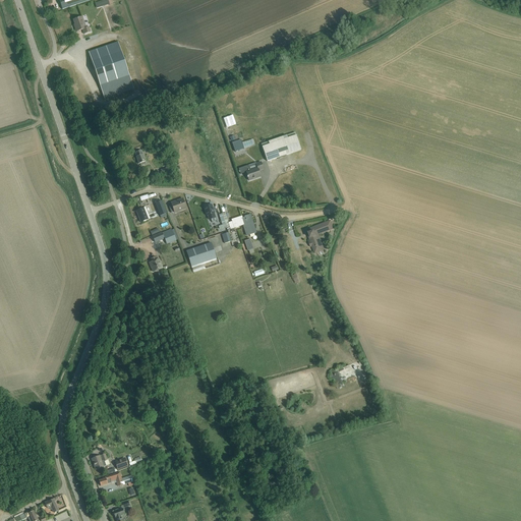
[(59,0),(62,10),(93,0),(59,0)]
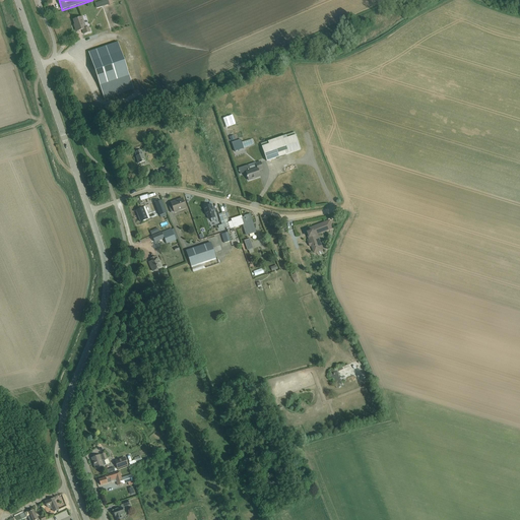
[(82,29),(84,35),(90,33),(88,27),(85,28),(82,17),(73,20),(75,26),(75,27),(76,33),(82,29)]
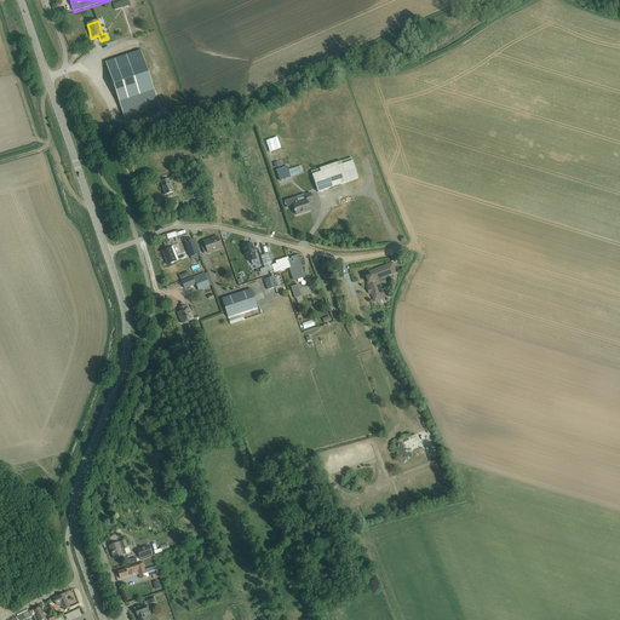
[(105,63),(125,119),(159,107),(141,51),(105,63)]
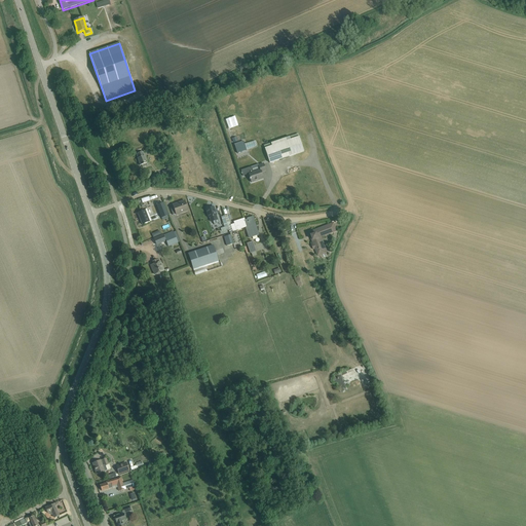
[(265,148),(269,163),(304,152),(299,137),(287,141),(286,139),(271,143),(271,146),(265,148)]
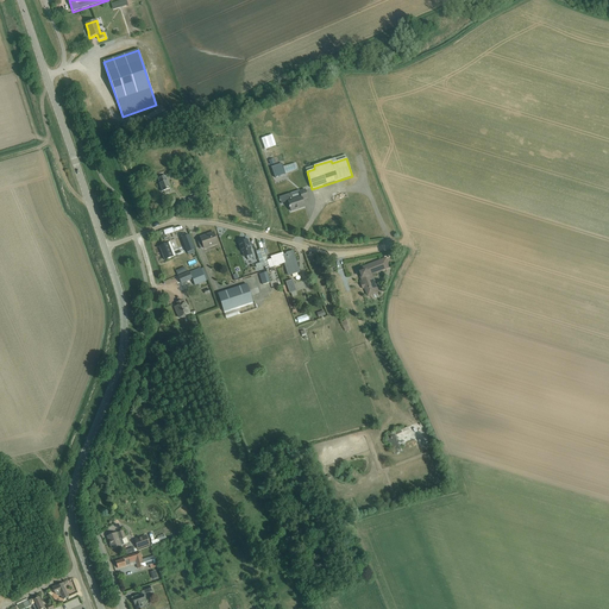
[(286,167),(283,167),(286,175),(288,174),(290,173),(293,171),(295,171),(295,170),(297,170),(295,163),(293,164),(290,165),(288,165),(286,167)]
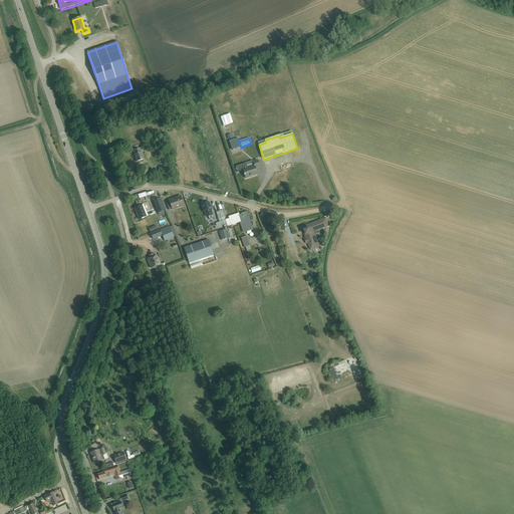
[(238,139),(229,142),(232,151),(241,148),(239,141),(238,139)]
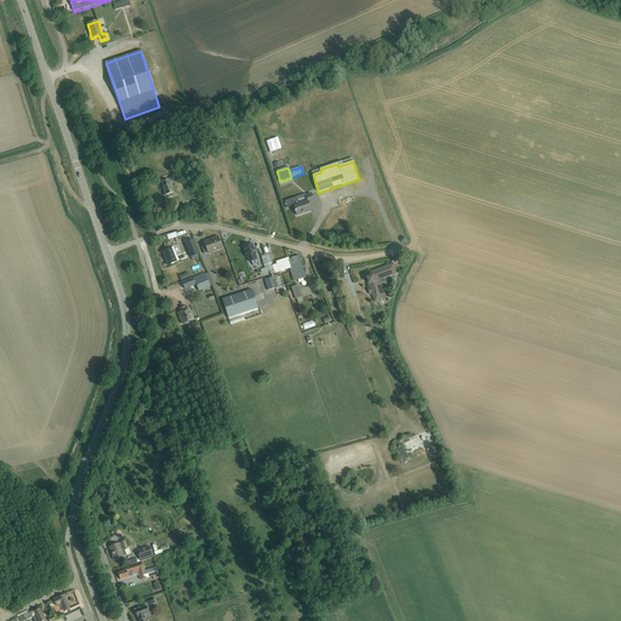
[(160,182),(161,187),(164,195),(166,195),(167,198),(174,195),(170,184),(169,180),(160,182)]
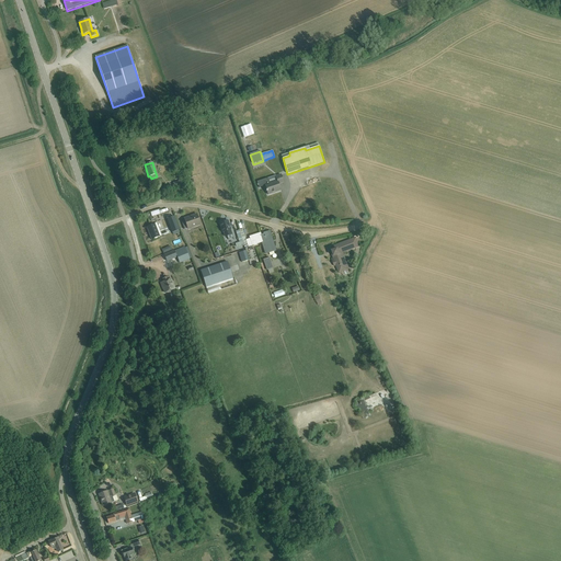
[(267,195),(281,191),(278,184),(284,182),(281,175),(276,176),(275,175),(256,182),(258,184),(258,186),(259,186),(259,189),(264,186),(267,195)]
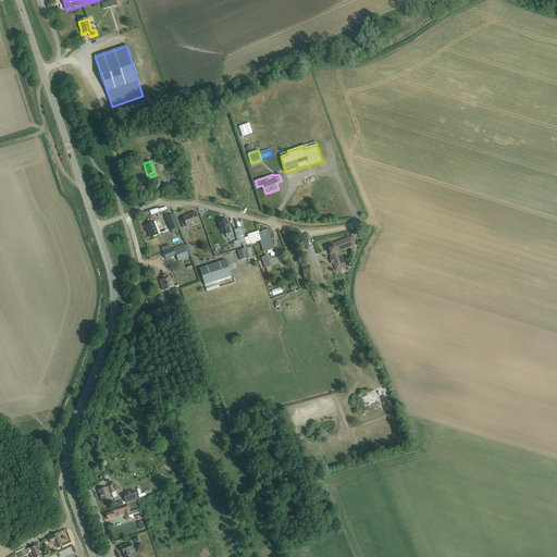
[(183,227),(186,226),(186,227),(198,223),(195,213),(183,218),(184,219),(181,220),(183,227)]
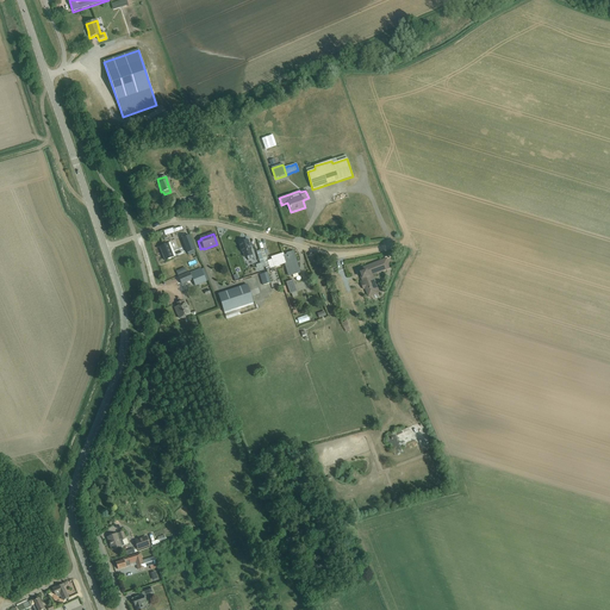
[(181,238),(186,254),(194,250),(188,236),(181,238)]
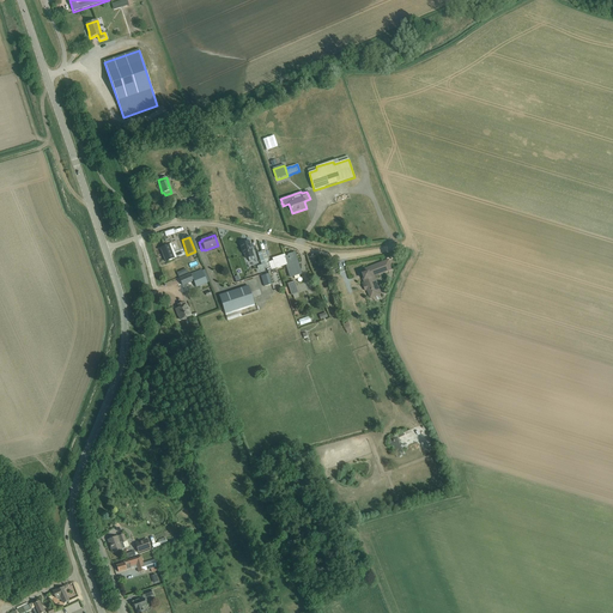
[(253,256),(252,252),(248,242),(240,244),(242,254),(244,254),(246,259),(253,256)]
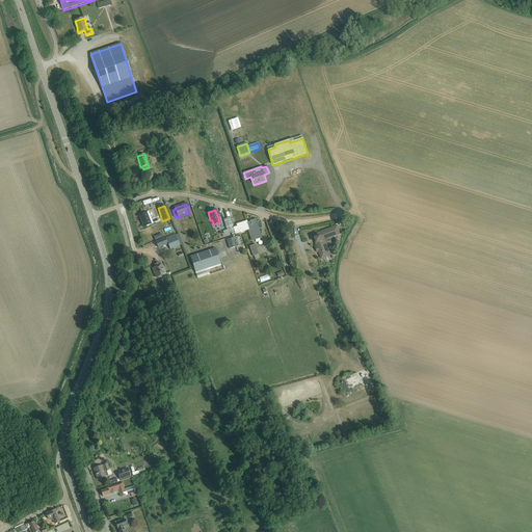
[(138,215),(143,228),(152,224),(147,212),(138,215)]
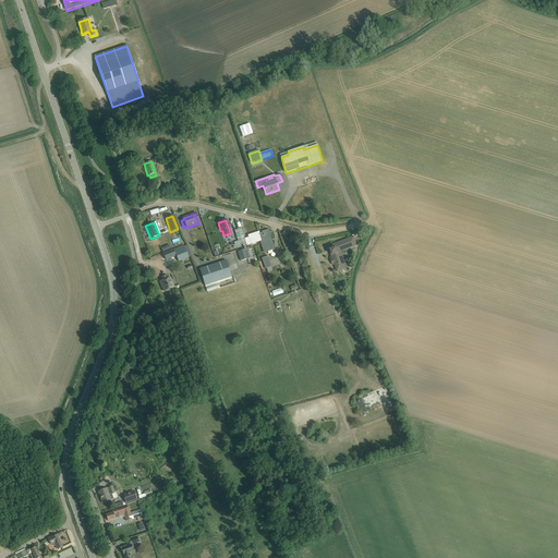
[(262,232),(262,233),(258,234),(257,234),(259,241),(264,253),(270,251),(271,251),(274,250),(271,241),(270,242),(270,240),(267,230),(262,232)]
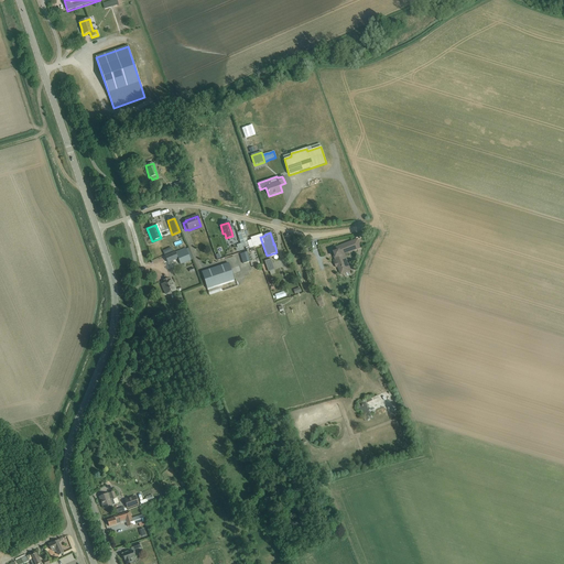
[(260,237),(261,237),(261,235),(250,239),(251,240),(248,241),(247,242),(249,248),(262,243),(260,237)]
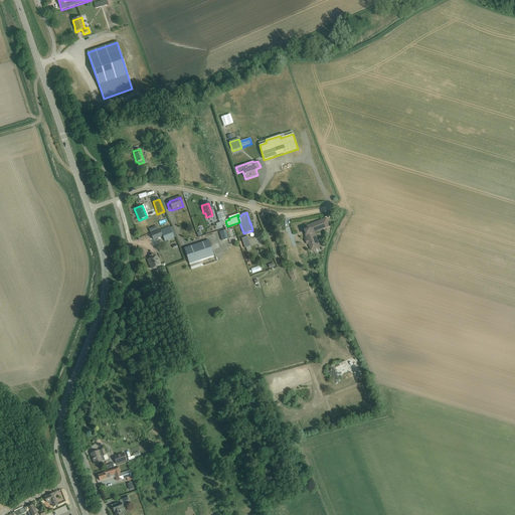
[(304,233),(311,251),(319,248),(319,246),(320,245),(315,232),(330,227),(327,218),(304,226),(305,229),(304,230),(305,233),(304,233)]
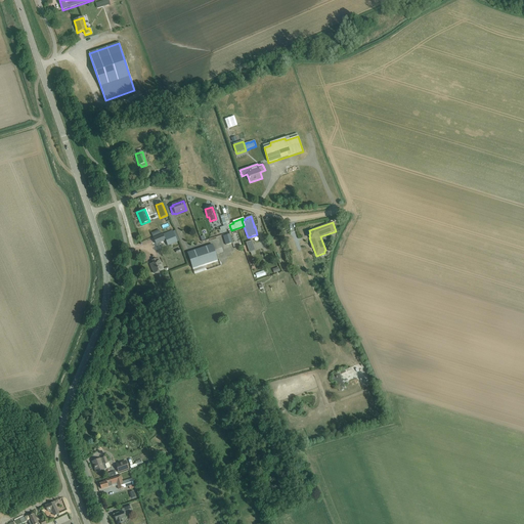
[(173,230),(163,234),(165,241),(168,247),(178,242),(173,230)]
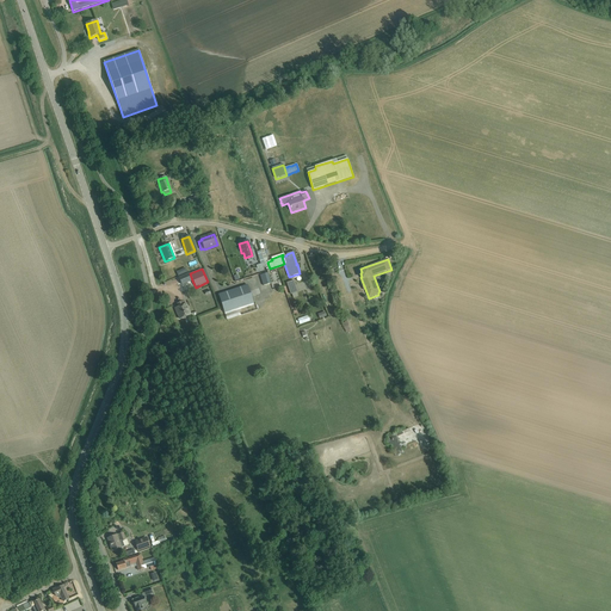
[(179,278),(181,285),(192,281),(190,273),(179,278)]
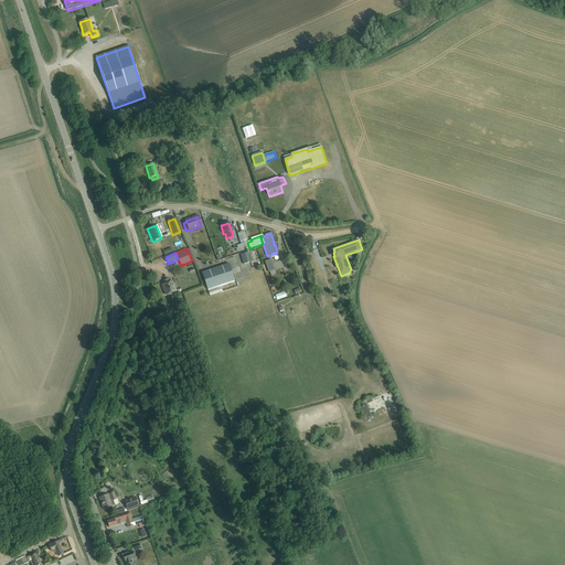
[(247,253),(241,254),(244,264),(251,263),(247,253)]
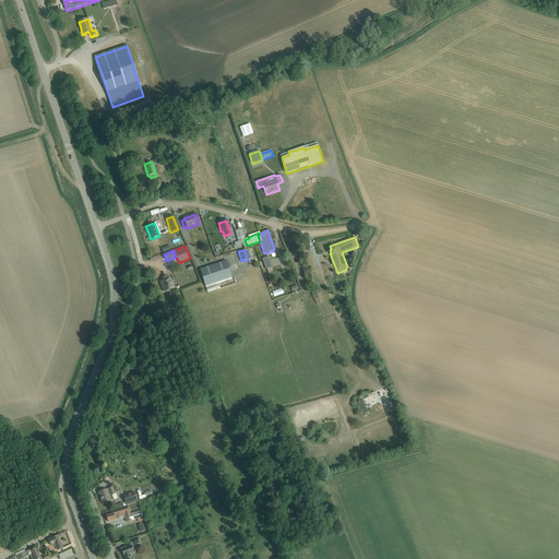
[(262,259),(265,270),(272,268),(268,257),(262,259)]
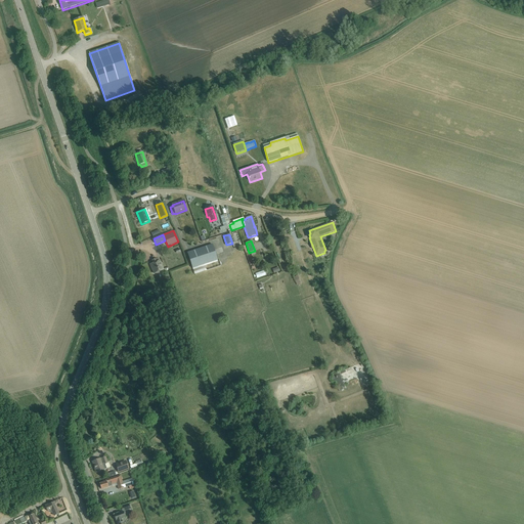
[(212,245),(187,254),(192,270),(193,270),(195,275),(221,267),(219,261),(217,262),(212,245)]
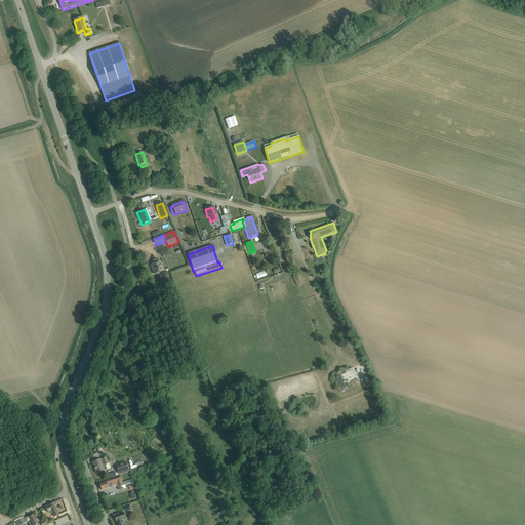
[(158,261),(157,259),(153,261),(154,264),(151,265),(152,269),(153,268),(155,274),(158,273),(159,274),(161,273),(161,272),(164,271),(160,260),(158,261)]
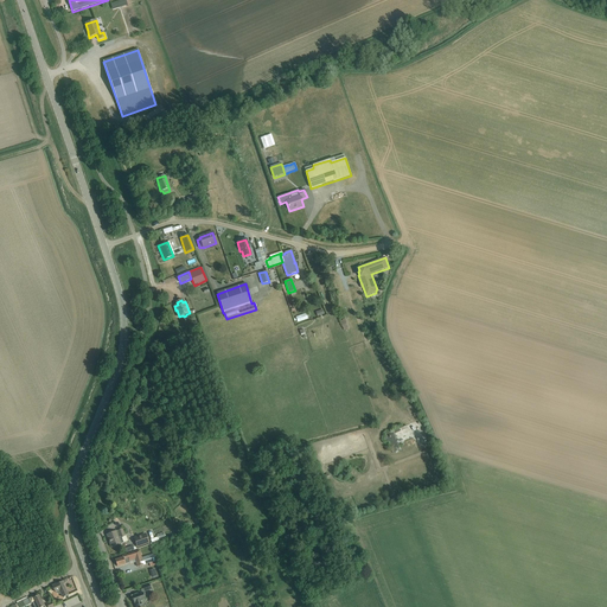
[(299,321),(310,318),(308,312),(296,317),(299,321)]
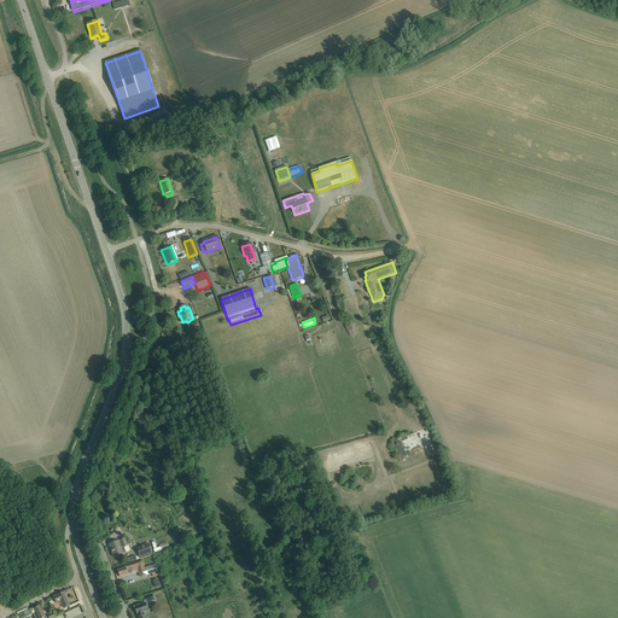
[(400,438),(391,442),(400,461),(407,458),(400,438)]
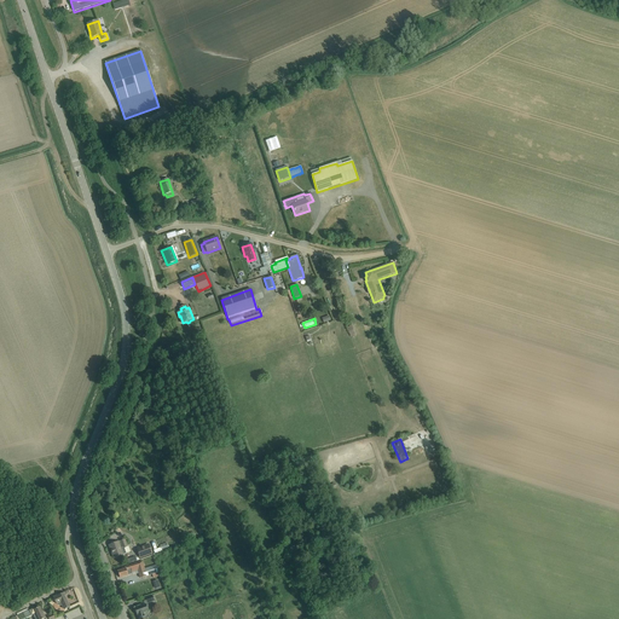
[(123,541),(109,545),(109,547),(114,557),(128,553),(131,551),(128,547),(126,548),(123,541)]
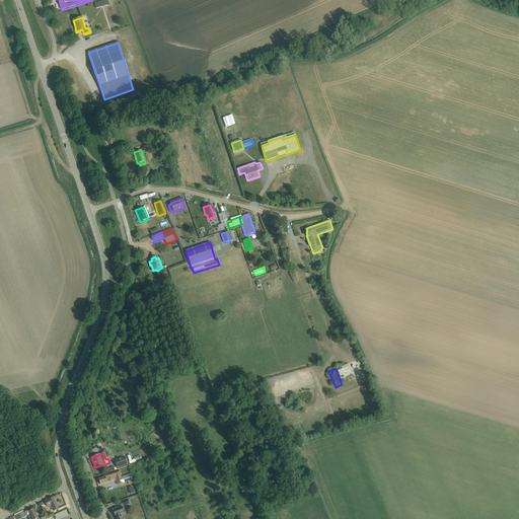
[(125,458),(123,458),(116,461),(118,467),(127,464),(125,458)]
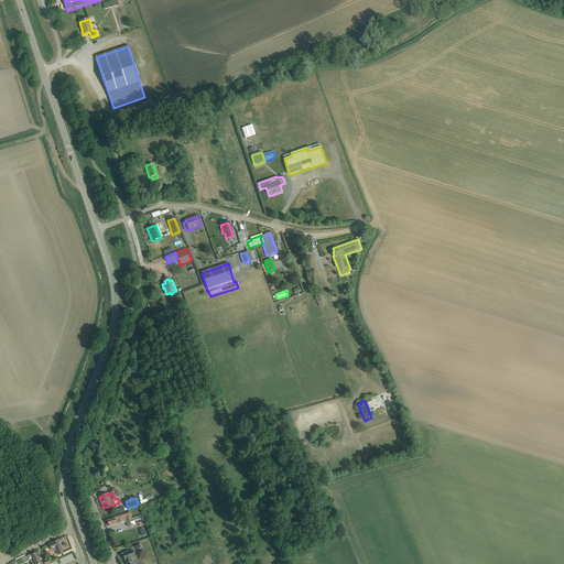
[(111,520),(107,521),(109,527),(120,523),(120,521),(126,520),(128,527),(133,525),(144,522),(142,516),(131,519),(129,512),(110,518),(111,520)]
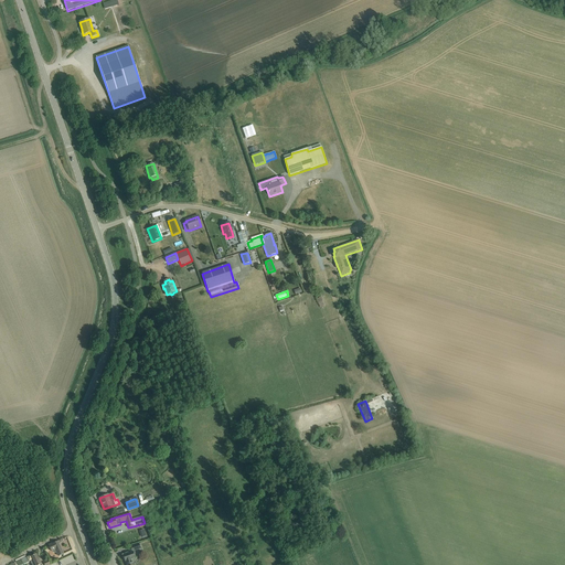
[(59,541),(49,545),(52,552),(53,553),(55,554),(56,553),(57,556),(64,554),(60,545),(61,544),(59,542),(59,541)]
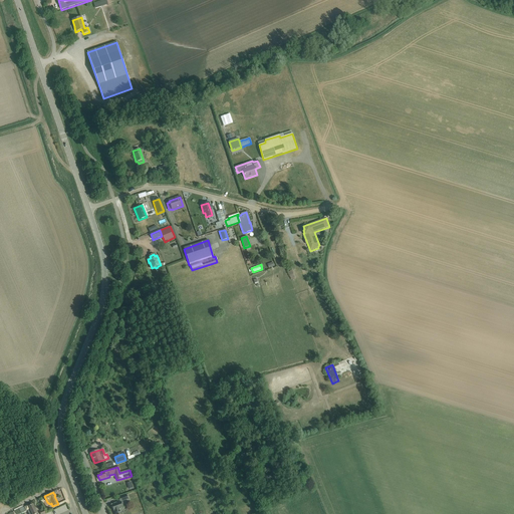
[(120,513),(118,509),(122,508),(120,502),(127,500),(126,495),(118,498),(119,502),(111,505),(113,511),(114,511),(114,513),(120,513)]
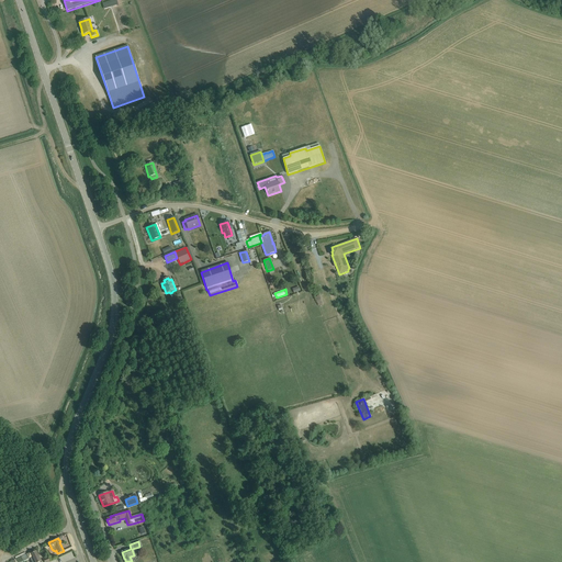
[(31,553),(17,560),(17,561),(23,561),(30,559),(31,561),(38,561),(41,561),(38,555),(38,557),(36,552),(32,554),(31,553)]
